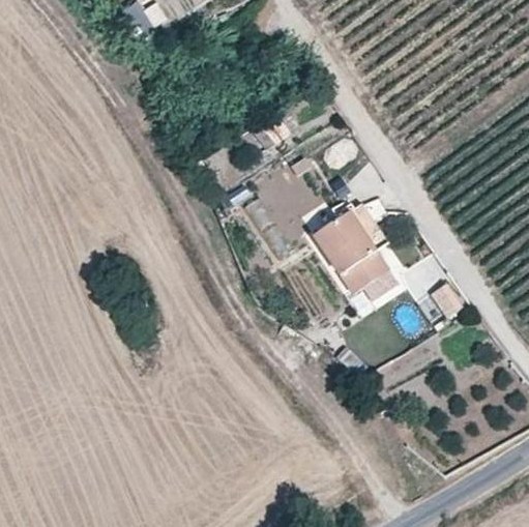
[(130,3),(117,13),(136,44),(149,34),(130,3)]
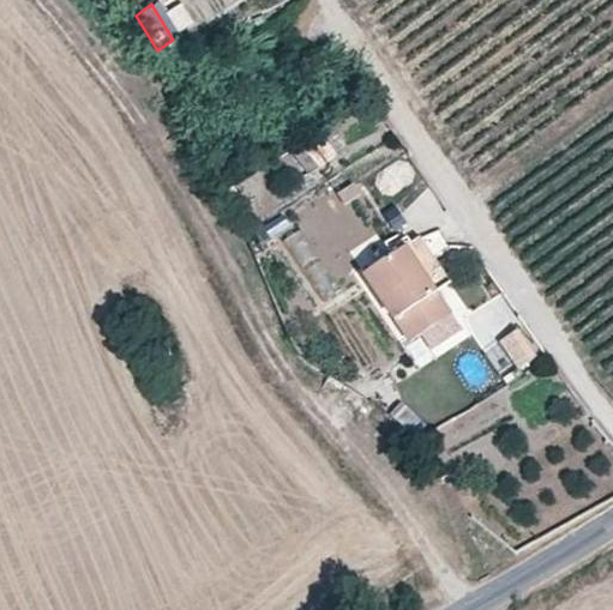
[(174,35),(192,28),(184,4),(166,10),(174,35)]
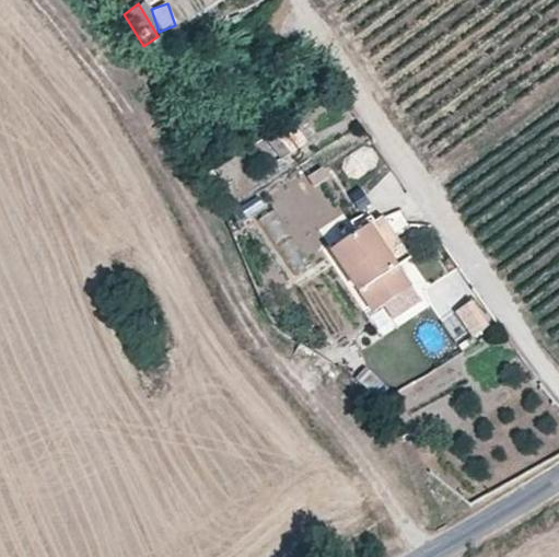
[(304,112),(269,136),(282,157),(311,138),(302,127),(311,123),(304,112)]
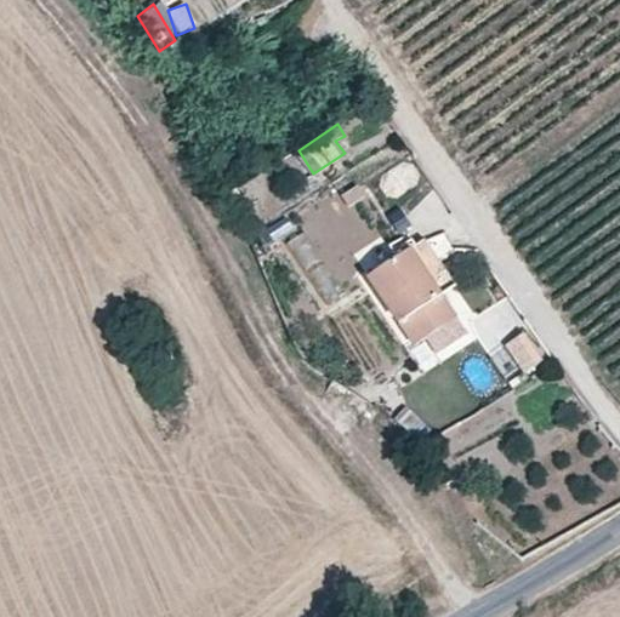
[(289,220),(274,230),(303,272),(318,262),(289,220)]
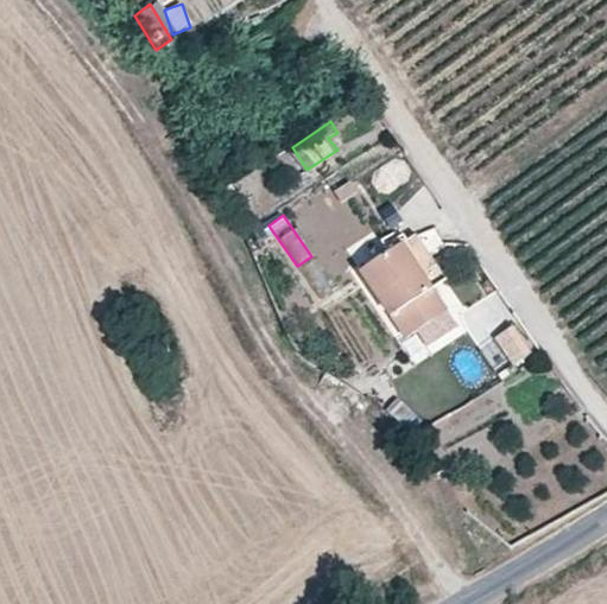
[(404,247),(362,272),(404,336),(443,307),(404,247)]
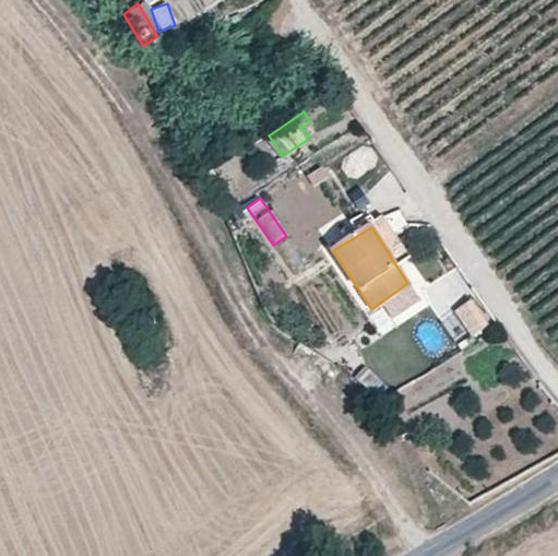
[(451,314),(474,336),(490,321),(469,297),(451,314)]
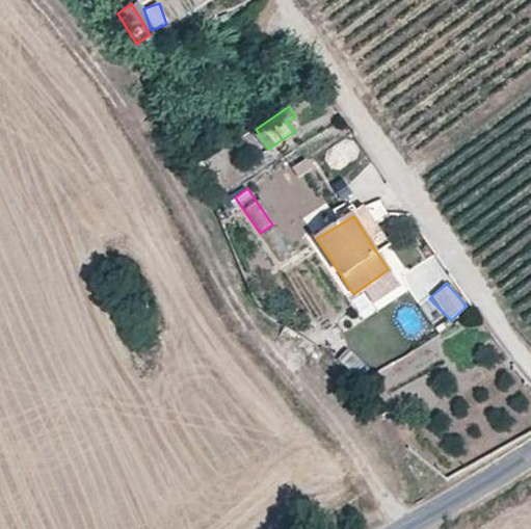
[(348,300),(359,316),(372,307),(362,291),(348,300)]
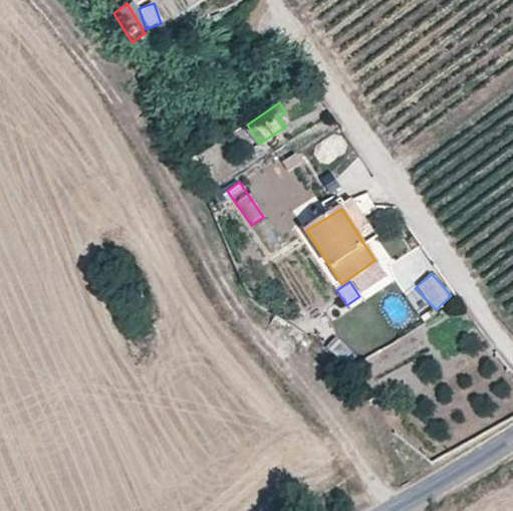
[(335,335),(325,347),(335,354),(347,366),(358,354),(335,335)]
